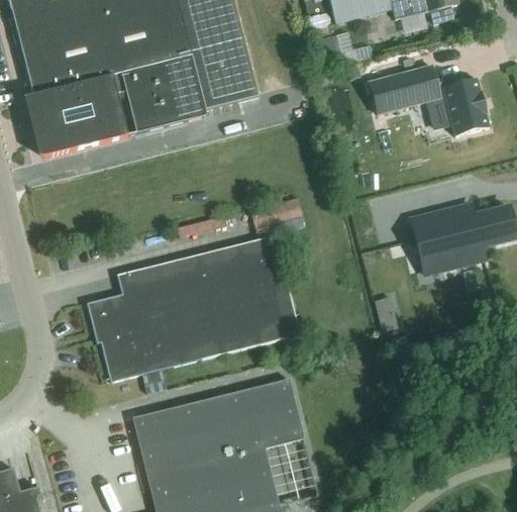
[(8,0),(32,94),(30,95),(45,156),(206,114),(204,108),(257,94),(232,0),(8,0)]
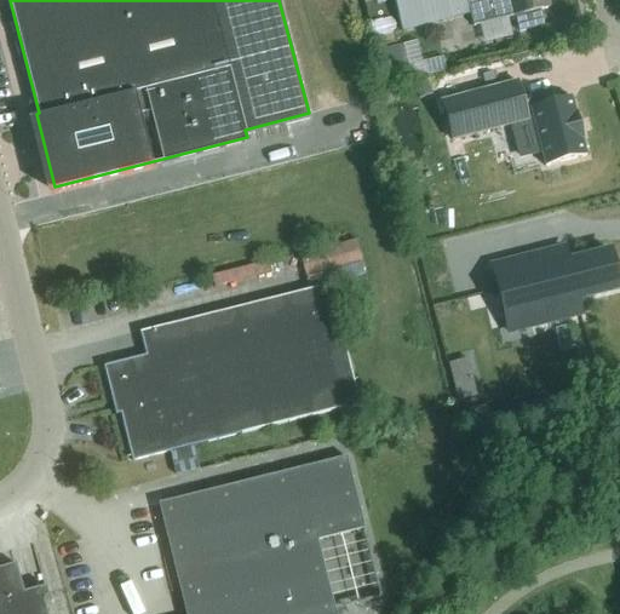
[(395,0),(402,26),(470,9),(474,22),(516,12),(520,27),(544,21),(540,6),(547,4),(546,0),(395,0)]
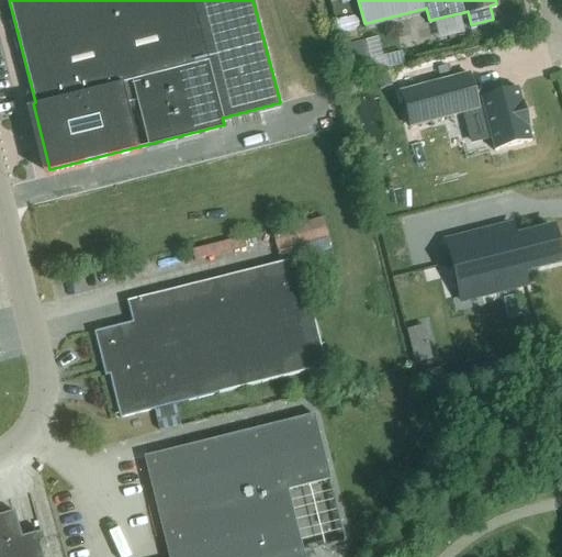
[(469,71),(400,88),(408,123),(482,104),(493,147),(530,137),(526,123),(527,122),(521,98),(520,99),(516,84),(493,90),(491,85),(473,89),(469,71)]
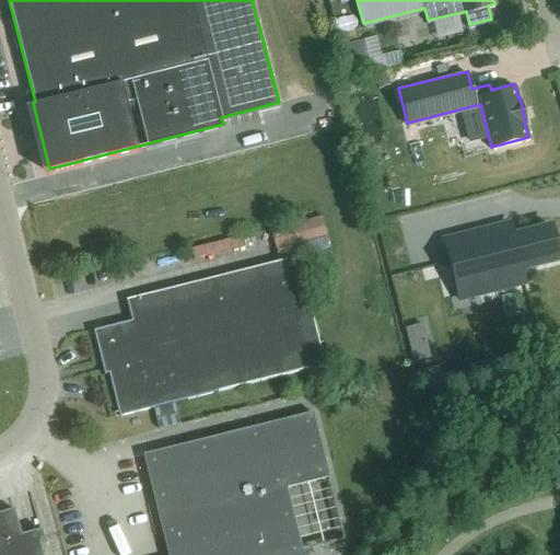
[(273,220),(278,250),(330,243),(327,214),(273,220)]
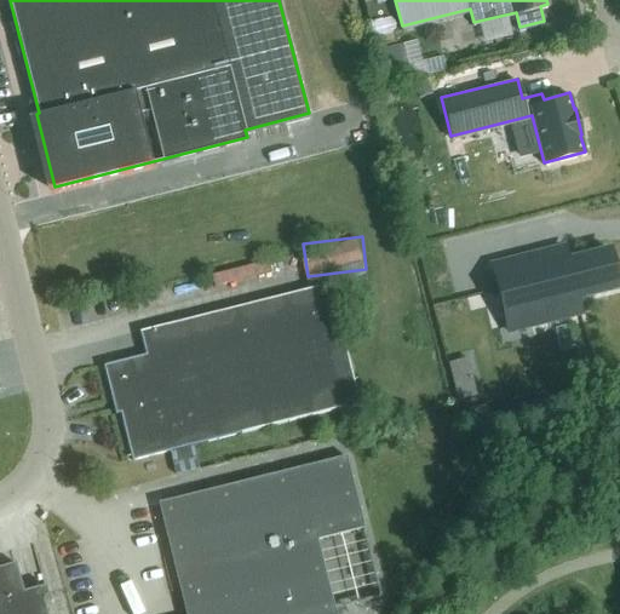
[(609,247),(566,257),(563,244),(491,262),(504,314),(527,308),(530,321),(579,309),(575,294),(618,285),(609,247)]
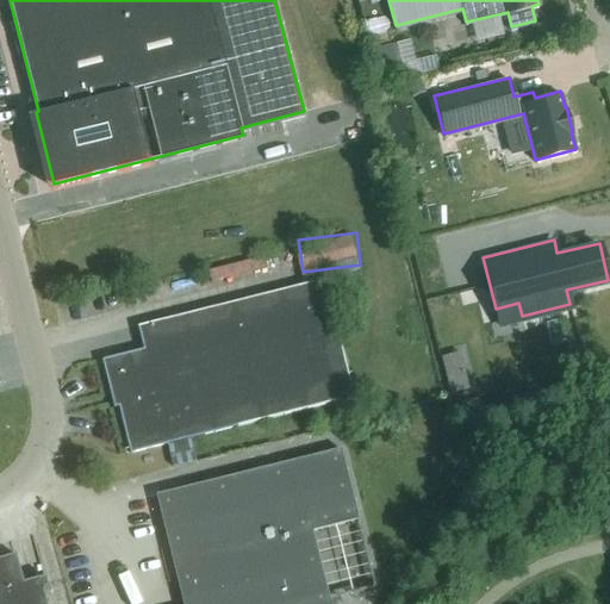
[(114,388),(114,390),(130,449),(353,393),(324,276),(137,323),(142,346),(103,356),(111,390),(114,388)]
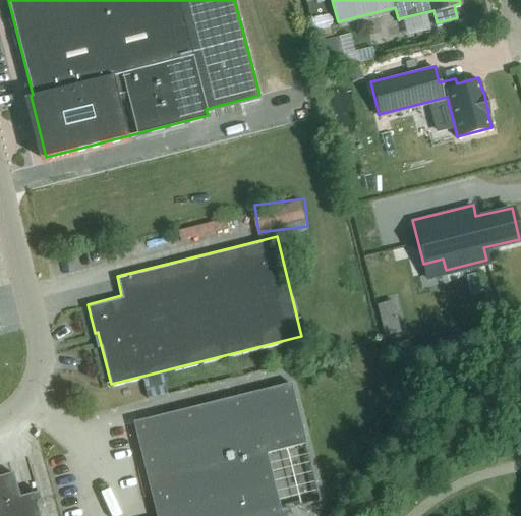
[(261,514),(246,454),(304,440),(290,381),(132,420),(148,481),(152,480),(154,490),(150,491),(156,515),(282,515),(281,509),(261,514)]
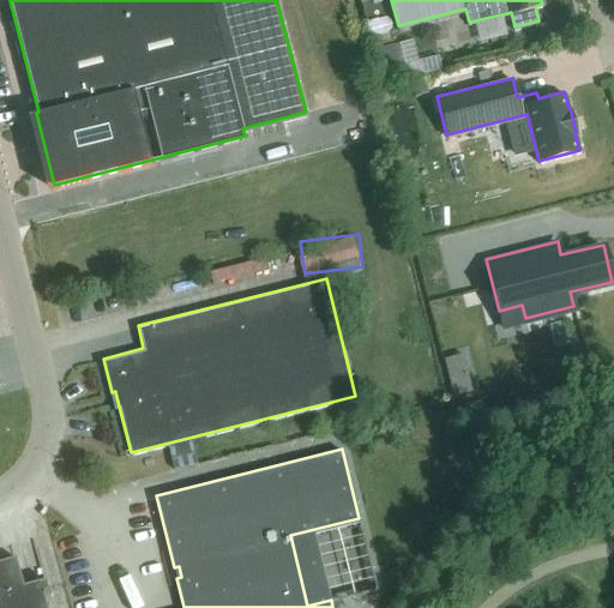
[(0,607),(47,607),(42,588),(48,585),(44,576),(23,582),(14,554),(0,558),(0,607)]
